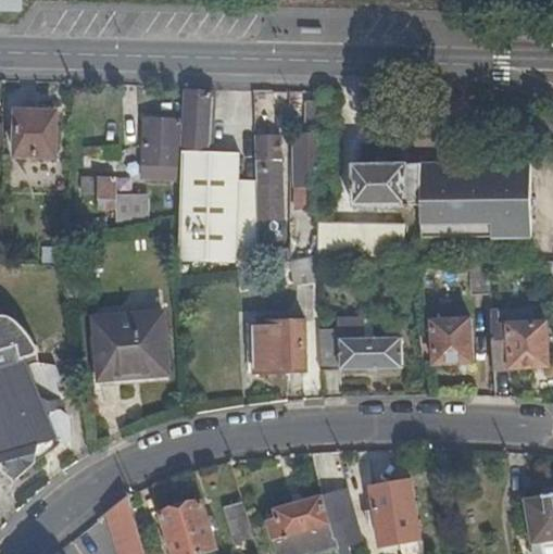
[(0,9),(20,10),(19,0),(0,0),(0,9)]
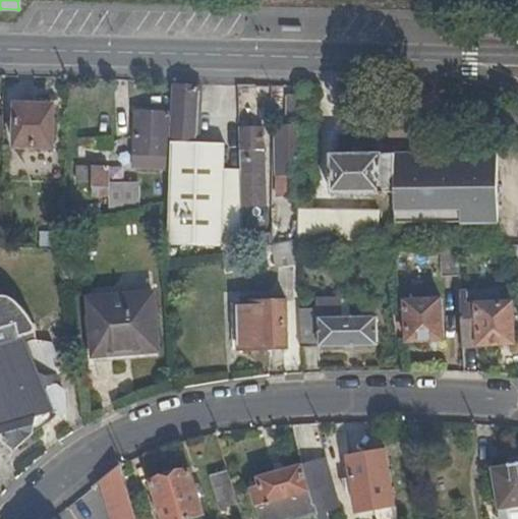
[(172,83),(165,261),(192,256),(192,249),(194,177),(199,177),(200,140),(191,139),(192,84),(172,83)]
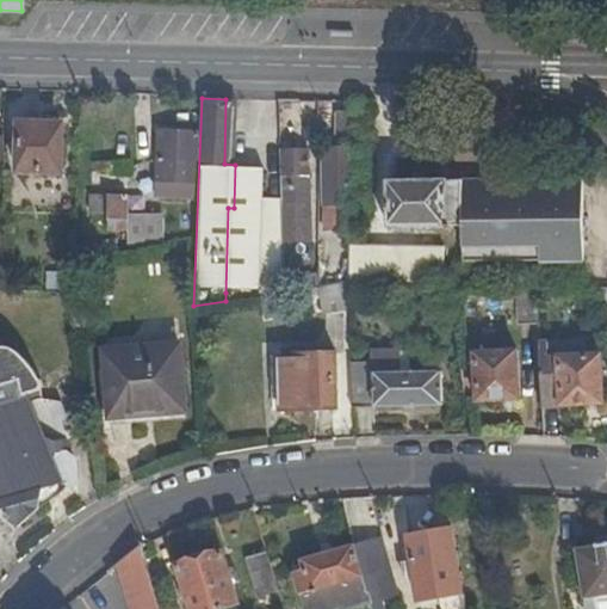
[(351,136),(352,112),(333,111),(332,136),(351,136)]
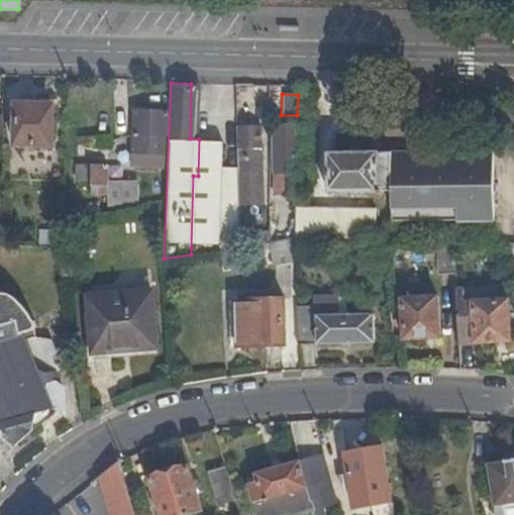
[(12,143),(48,144),(49,104),(13,103),(12,143)]
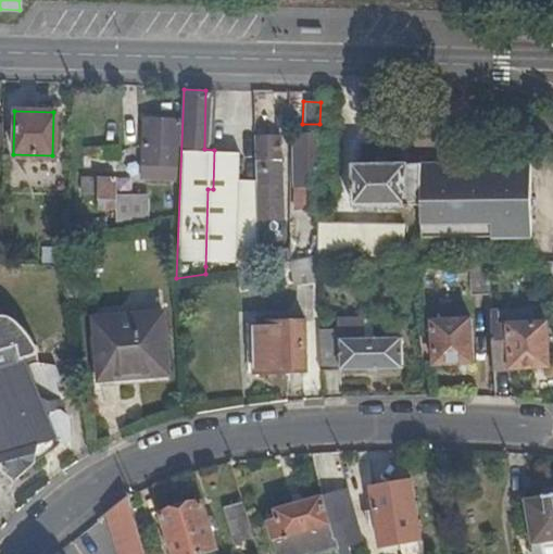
[(142,162),(174,164),(176,164),(178,120),(142,117),(140,162),(142,162)]
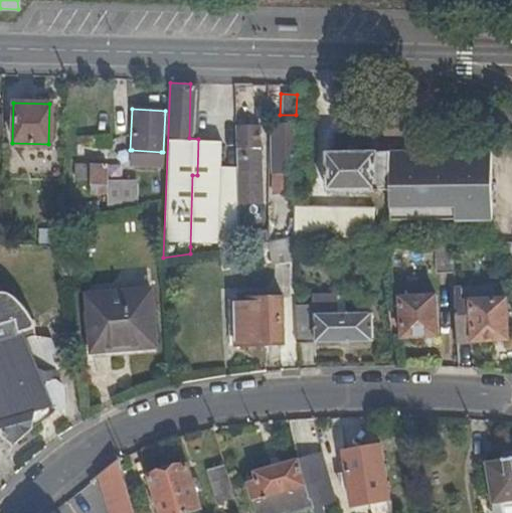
[(240,169),(258,169),(257,122),(234,123),(235,175),(240,175),(240,169)]
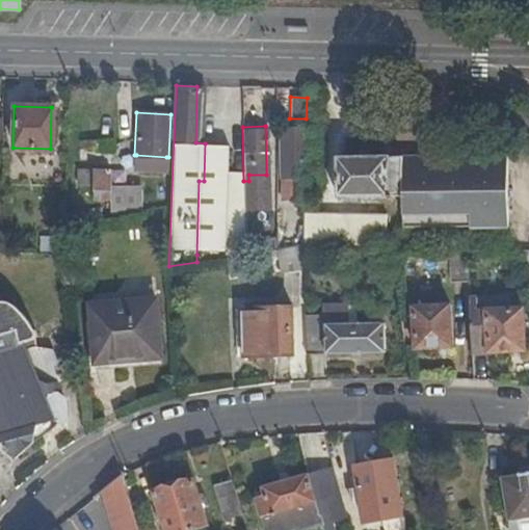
[(285,150),(281,150),(281,178),(301,177),(300,128),(285,128),(285,150)]
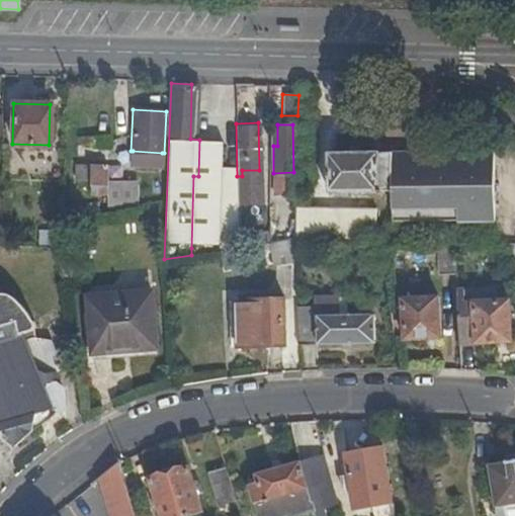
[(220,141),(199,140),(198,176),(193,176),(191,248),(220,244),(220,141)]
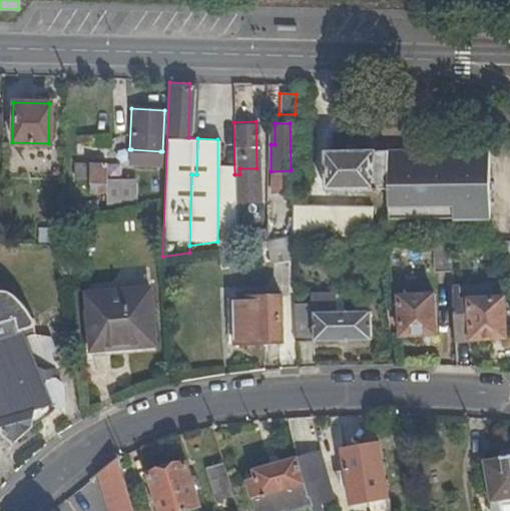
[(159,163),(160,151),(131,149),(130,161),(159,163)]
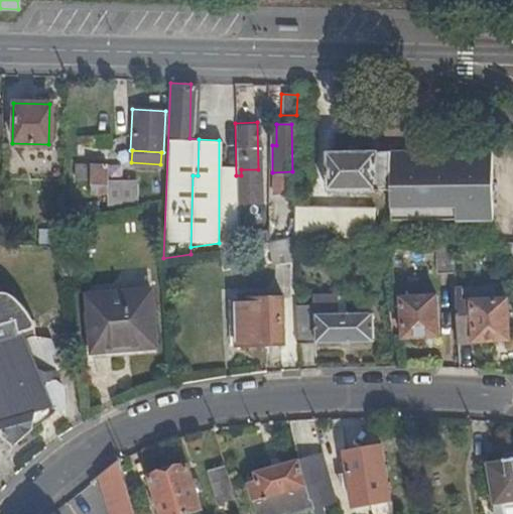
[(490,150),(388,151),(388,189),(388,220),(490,218),(490,150)]
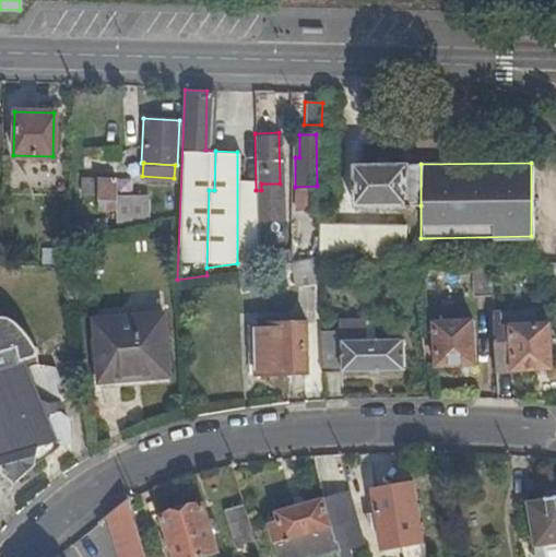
[(421,205),(421,164),(407,164),(353,164),(353,205),(407,206),(407,205),(421,205)]
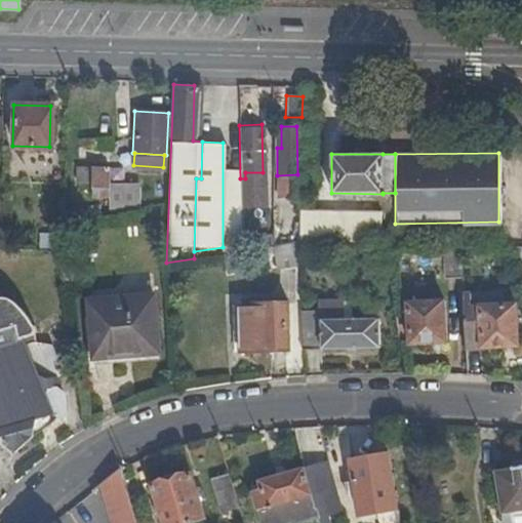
[(105,204),(137,204),(131,185),(106,184),(106,168),(89,167),(87,199),(105,199),(105,204)]
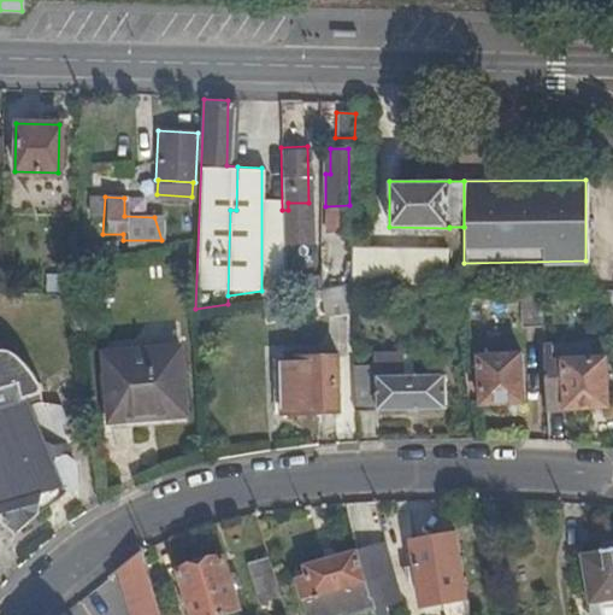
[(348,274),(348,285),(387,285),(387,247),(349,246),(348,274)]
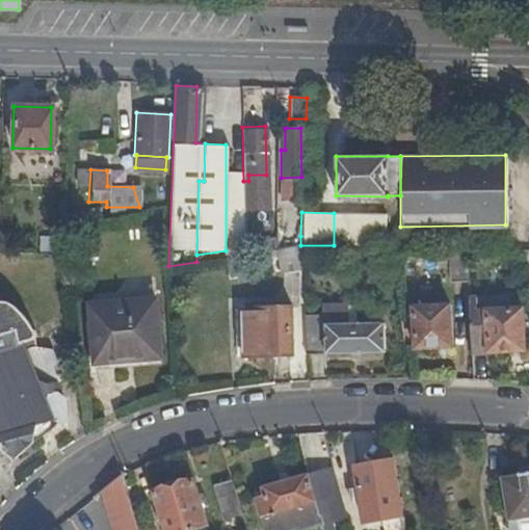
[(334,213),(334,245),(384,246),(385,213),(334,213)]
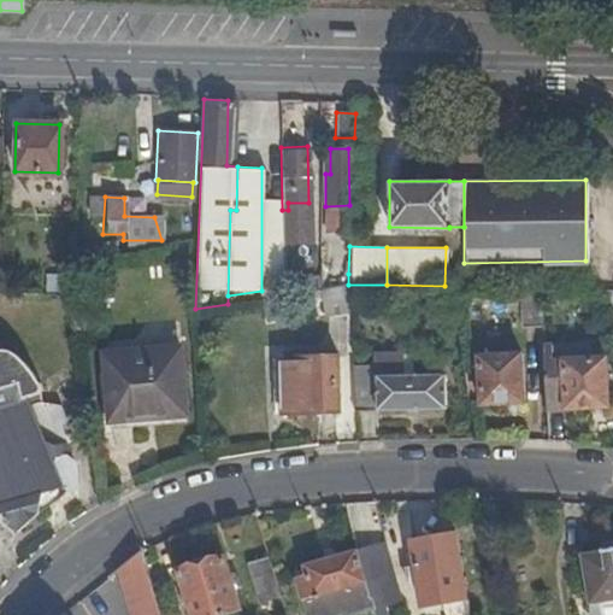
[(320,290),(348,285),(348,274),(318,279),(320,290)]
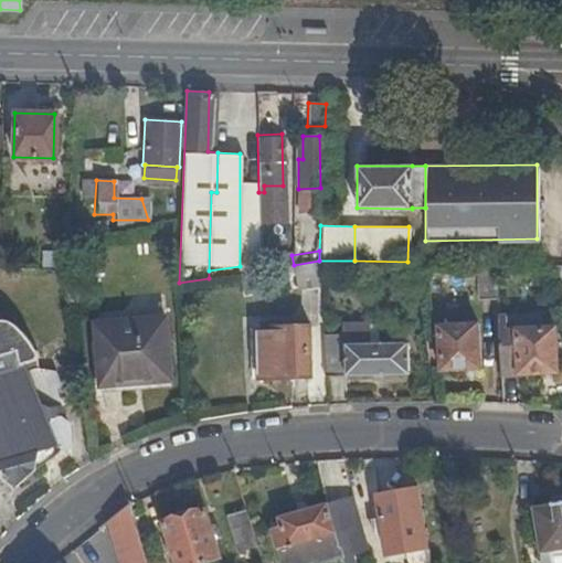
[(262,271),(290,265),(288,252),(260,256),(262,271)]
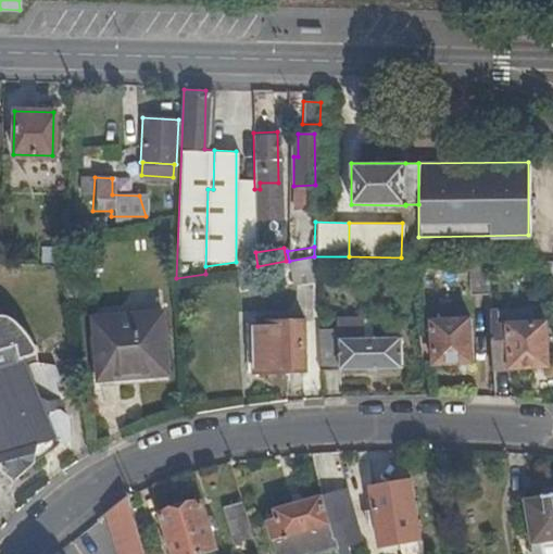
[(314,279),(314,256),(289,261),(288,261),(289,284),(314,279)]
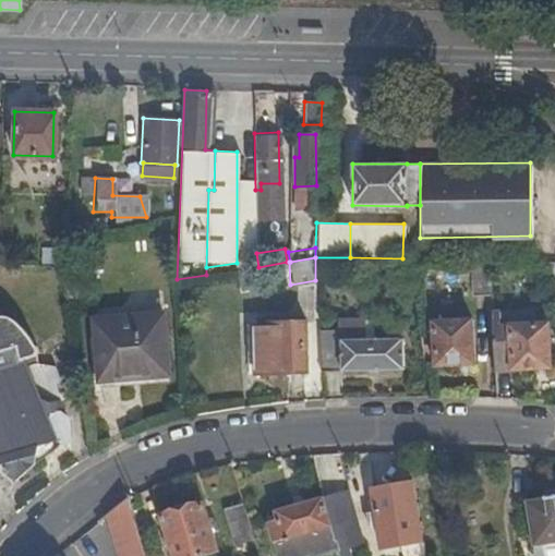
[(490,293),(489,261),(471,261),(472,293),(490,293)]
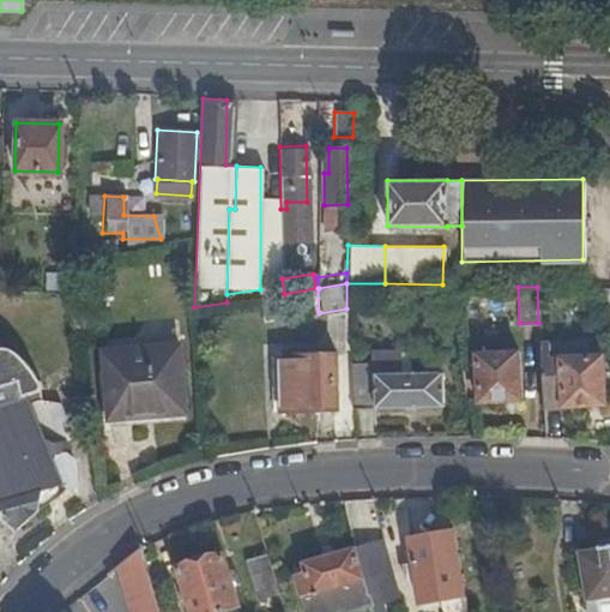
[(609,288),(596,288),(599,300),(609,300),(609,288)]
